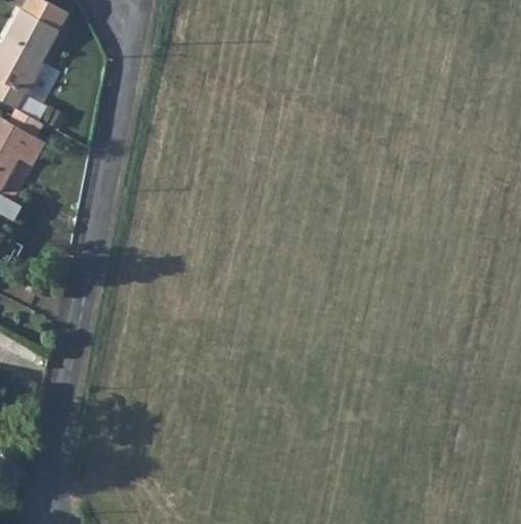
[(0,99),(15,108),(24,93),(25,94),(68,13),(42,0),(25,0),(20,9),(19,9),(0,45),(0,99)]
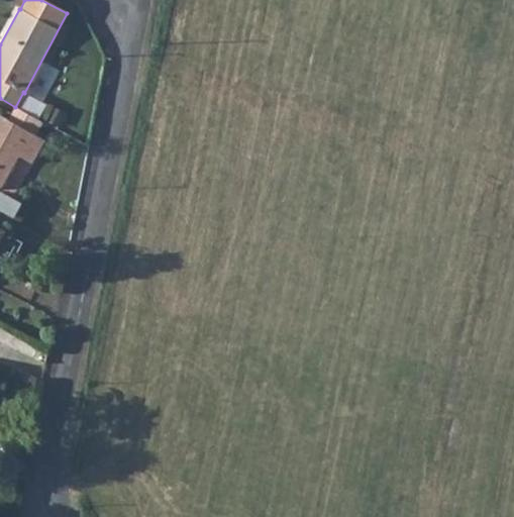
[(27,131),(34,118),(15,107),(8,120),(0,116),(0,188),(18,157),(31,164),(43,140),(31,133),(27,131)]
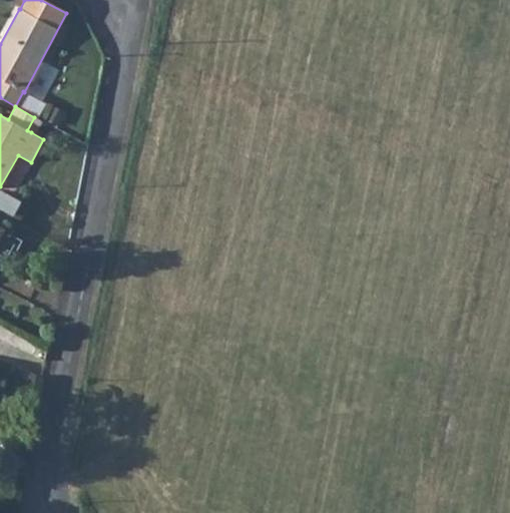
[(39,119),(34,117),(27,130),(31,132),(39,119)]
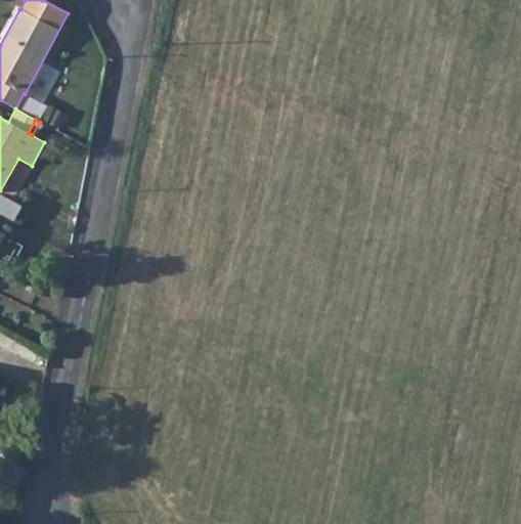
[(20,206),(0,194),(0,212),(12,219),(20,206)]
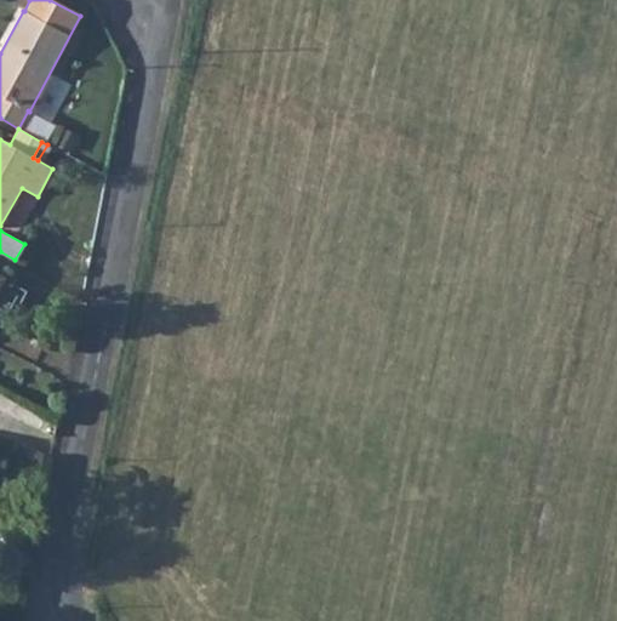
[(21,286),(3,277),(0,281),(0,308),(6,312),(21,286)]
